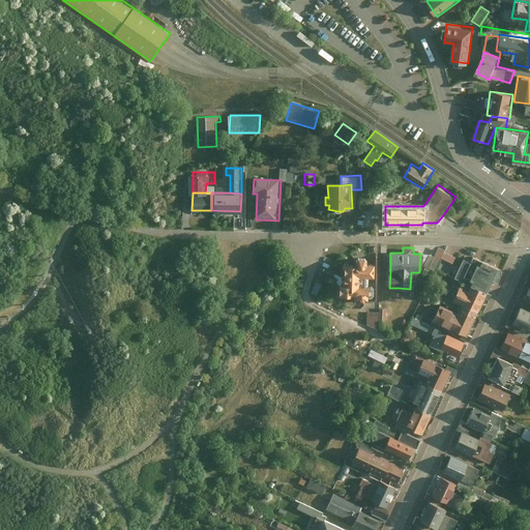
[(451,267),(457,257),(446,253),(442,263),(451,267)]
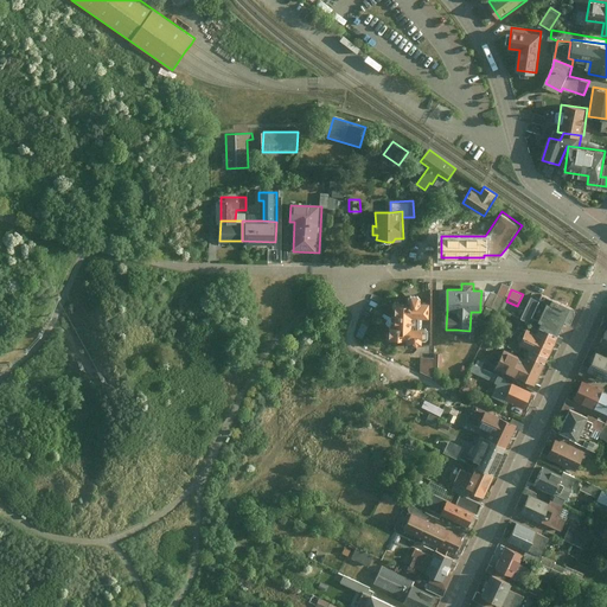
[(490,291),(481,291),(480,302),(486,302),(500,307),(505,296),(490,291)]
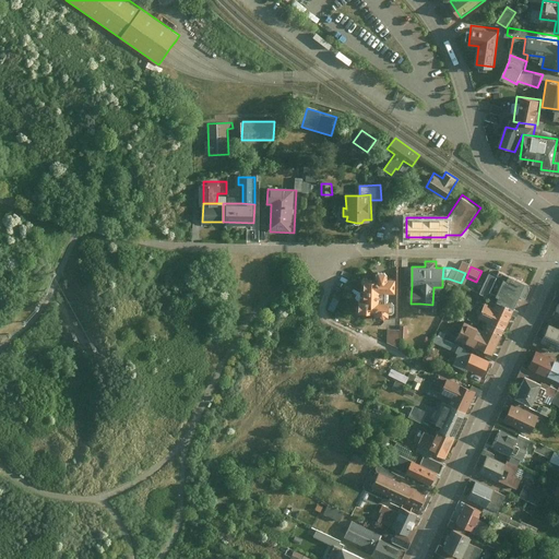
[(521,295),(526,283),(495,269),(491,275),(484,272),(475,290),(489,296),(509,306),(515,293),(521,295)]
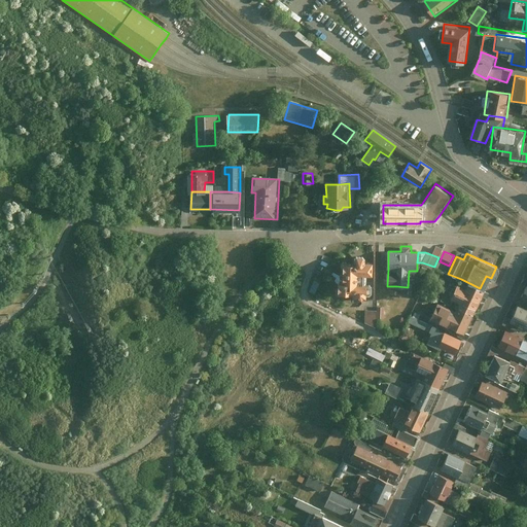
[(374,276),(374,262),(367,261),(367,259),(364,256),(359,256),(355,259),(355,264),(344,264),(343,272),(343,284),(339,283),(339,291),(339,294),(346,294),(354,295),(354,297),(372,297),(372,284),(367,284),(367,276),(374,276)]
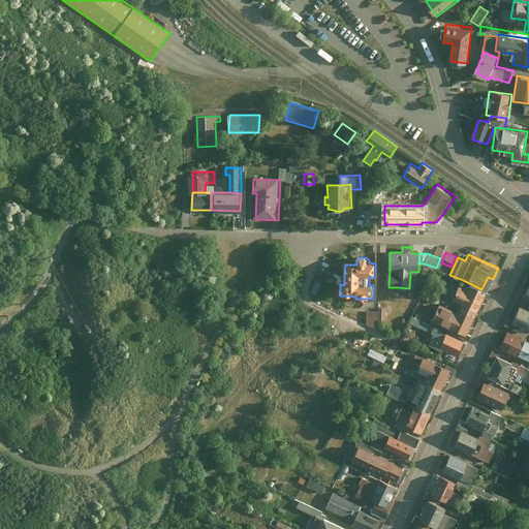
[(488,300),(491,292),(481,289),(463,280),(461,285),(455,282),(448,296),(460,300),(457,309),(474,316),(480,301),(481,298),(488,300)]
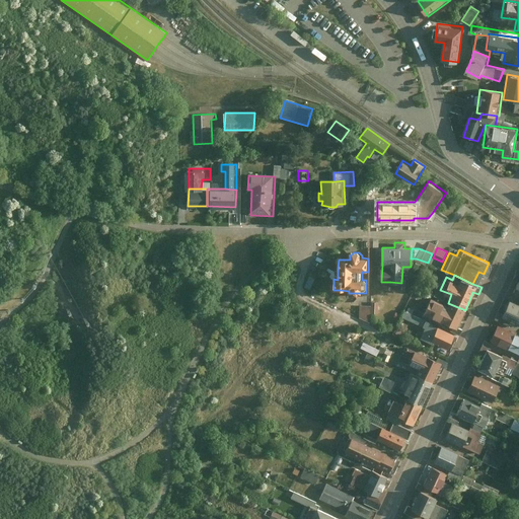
[(312,290),(316,279),(311,277),(307,288),(312,290)]
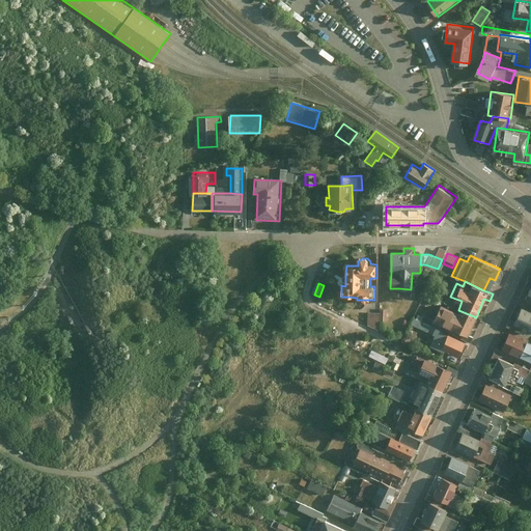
[(473,324),(476,317),(458,310),(455,308),(453,313),(436,306),(428,323),(456,334),(455,337),(471,343),(474,335),(469,333),(473,324)]
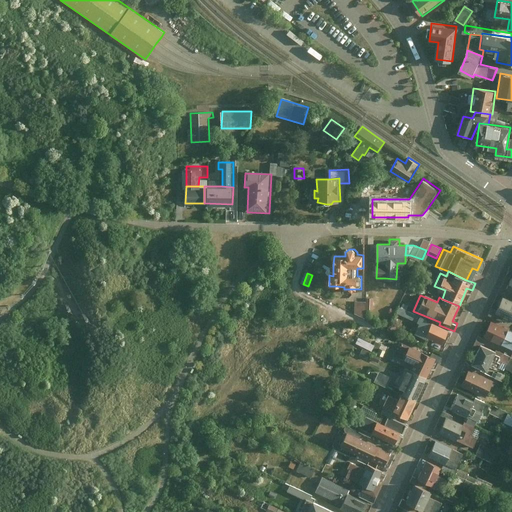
[(511,301),(501,296),(494,310),(493,310),(490,315),(492,316),(504,322),(505,319),(511,322),(511,301)]
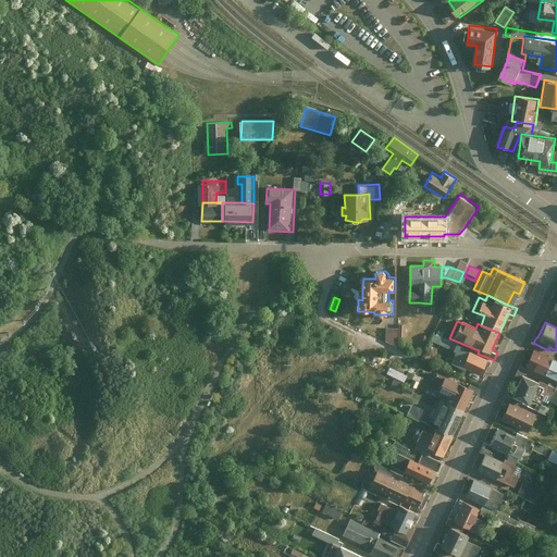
[(399,329),(388,329),(388,342),(398,346),(399,335),(399,329)]
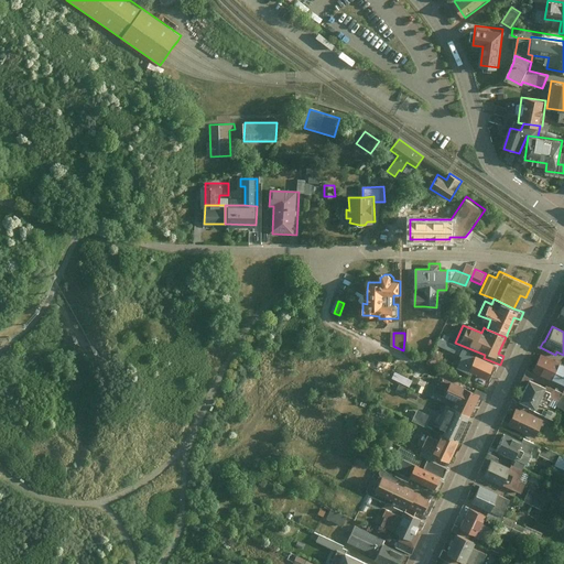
[(494,365),(466,353),(467,350),(462,348),(454,366),(467,371),(468,369),(488,378),(494,365)]
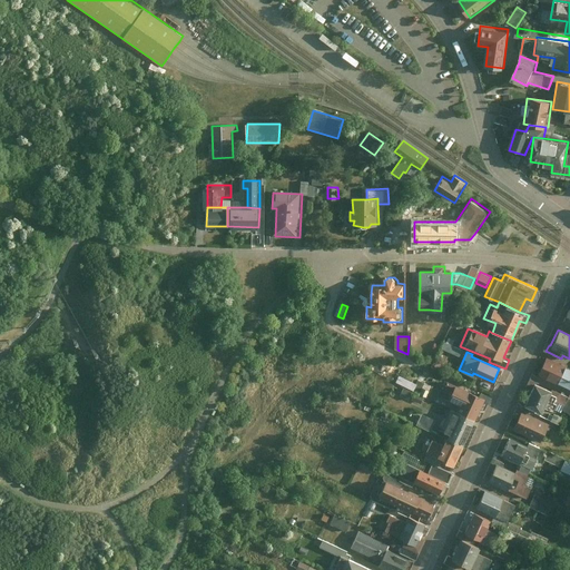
[(569,369),(548,359),(539,376),(543,379),(569,391),(569,369)]
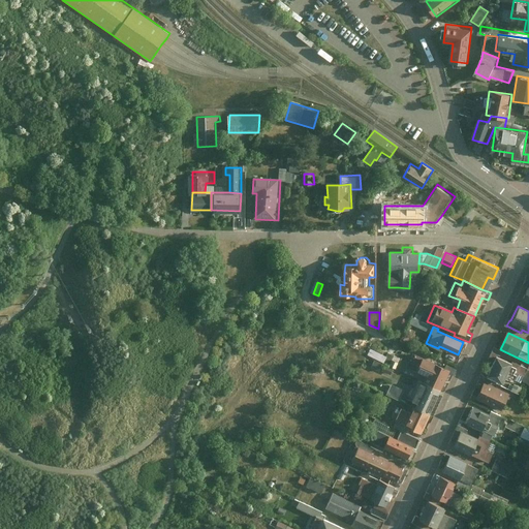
[(491,356),(495,358),(487,377),(500,383),(503,376),(515,381),(518,375),(525,378),(528,369),(528,368),(515,362),(512,366),(509,364),(500,360),(504,351),(500,349),(495,347),(491,356)]
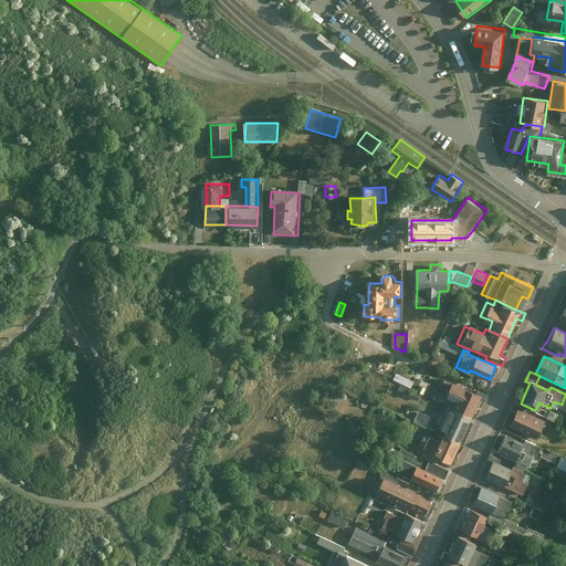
[(396,373),(394,380),(412,386),(415,378),(396,373)]
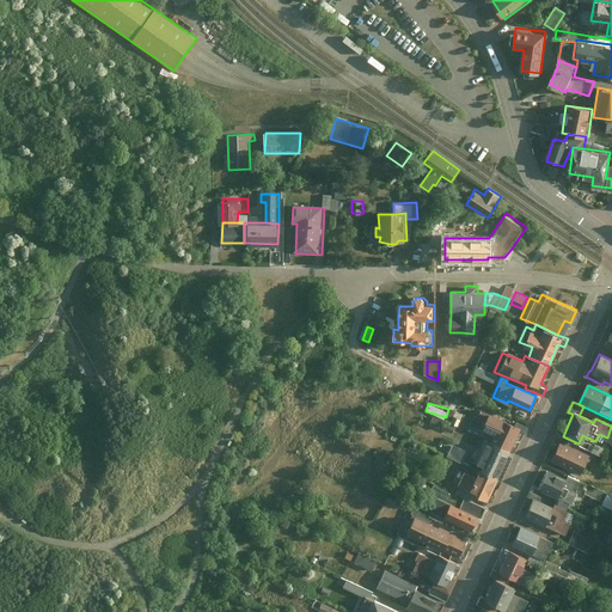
[(521,427),(522,422),(513,417),(510,422),(478,408),(472,421),(475,428),(489,434),(487,440),(510,451),(521,427)]
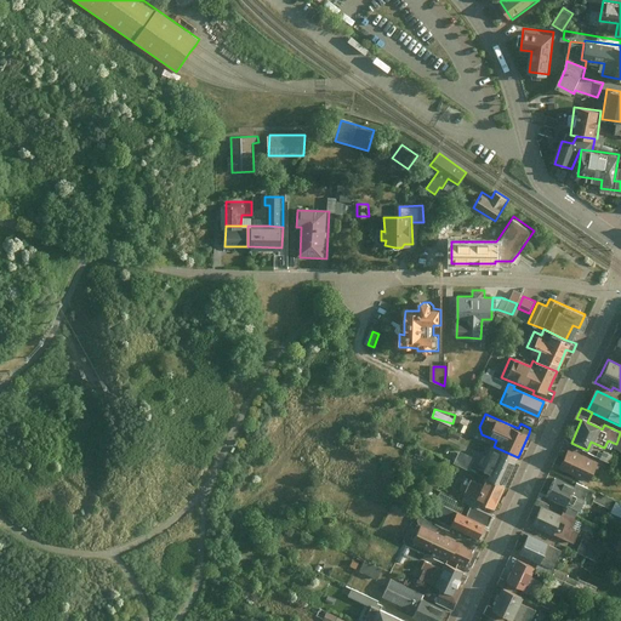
[(517,460),(518,457),(494,446),(485,444),(476,466),(483,469),(479,476),(505,486),(511,472),(517,460)]
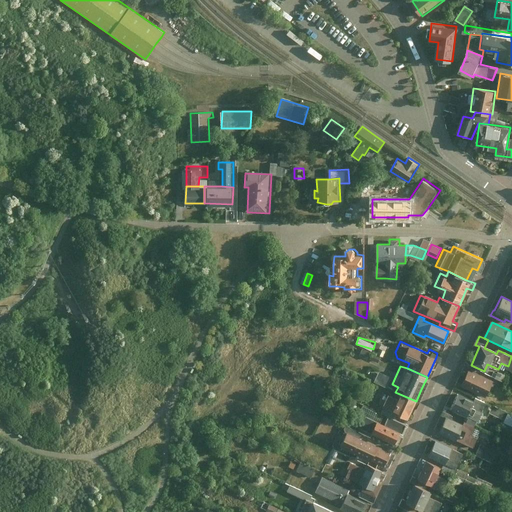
[(375,381),(387,386),(392,376),(380,370),(375,381)]
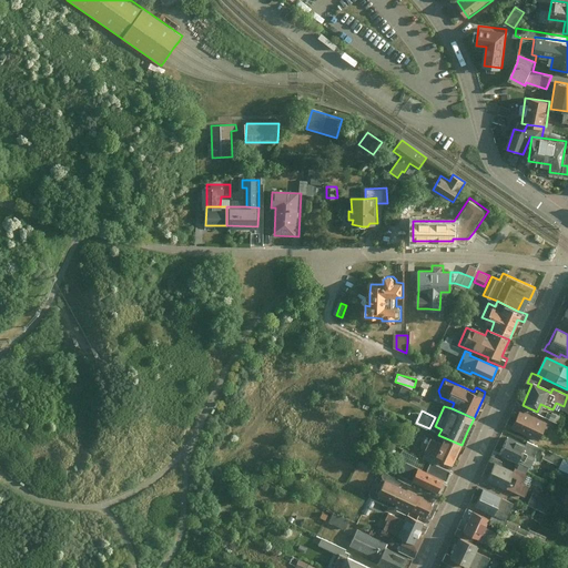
[(546,423),(521,412),(514,428),(538,439),(546,423)]
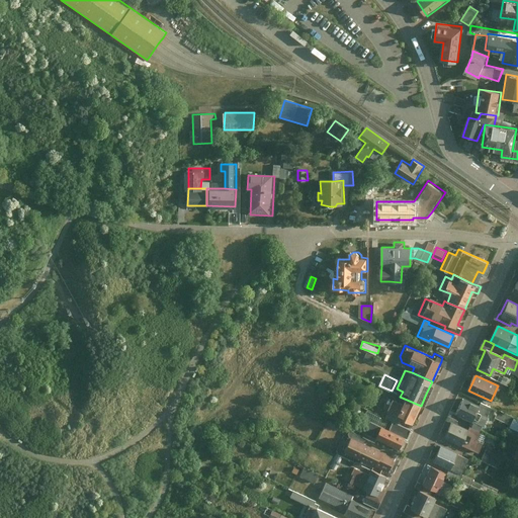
[(417,414),(421,406),(400,397),(399,400),(387,395),(380,409),(413,423),(417,414)]
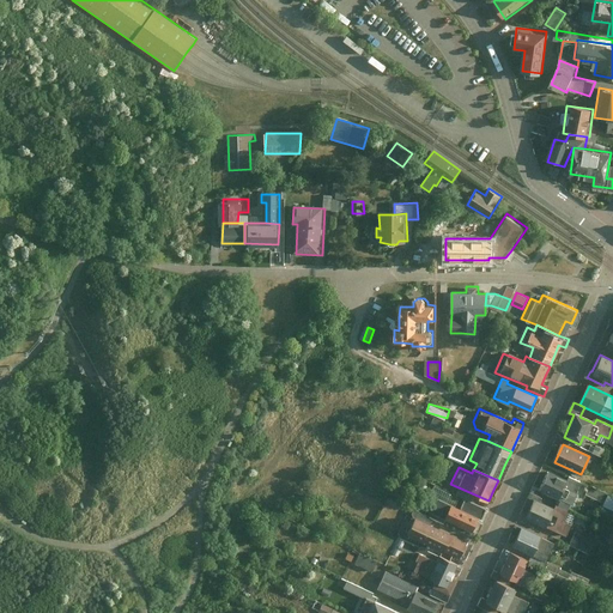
[(570,484),(551,474),(542,491),(564,499),(560,505),(571,510),(574,507),(576,508),(582,493),(580,492),(583,483),(572,478),(570,484)]
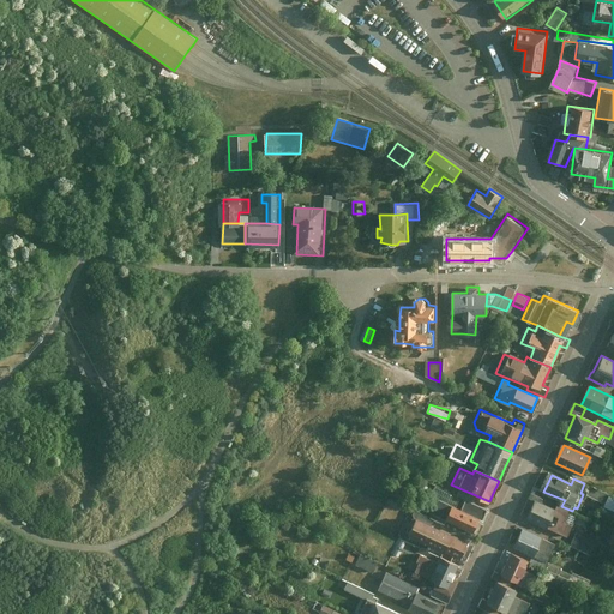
[(591,487),(589,495),(606,500),(608,491),(591,487)]
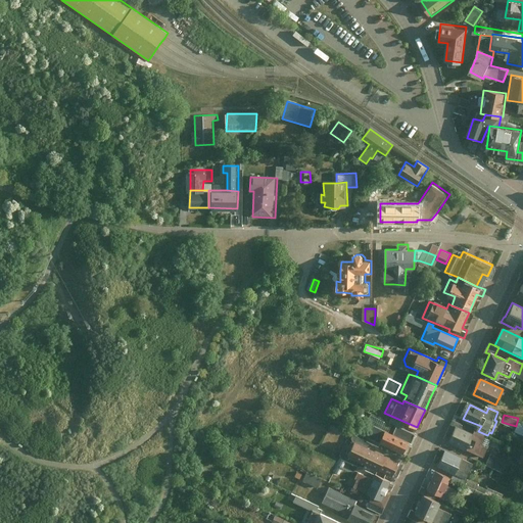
[(452,425),(456,427),(449,442),(467,449),(485,459),(494,438),(487,435),(478,431),(475,430),(473,435),(462,430),(465,425),(455,420),(452,425)]
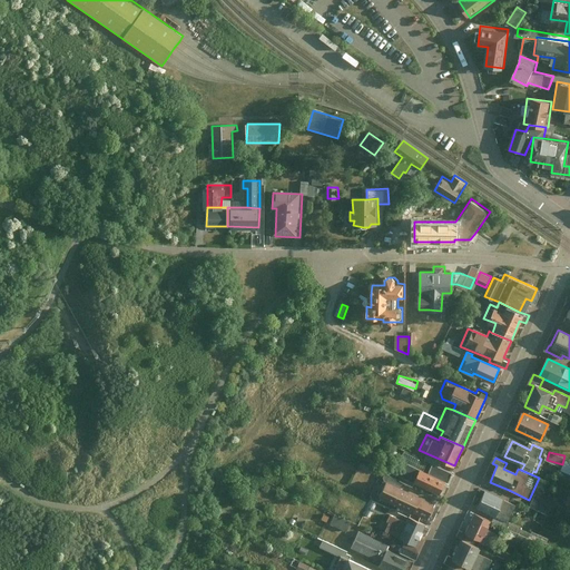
[(446,472),(428,463),(424,471),(418,469),(403,462),(395,481),(410,487),(411,483),(433,493),(440,479),(443,480),(445,474),(446,472)]
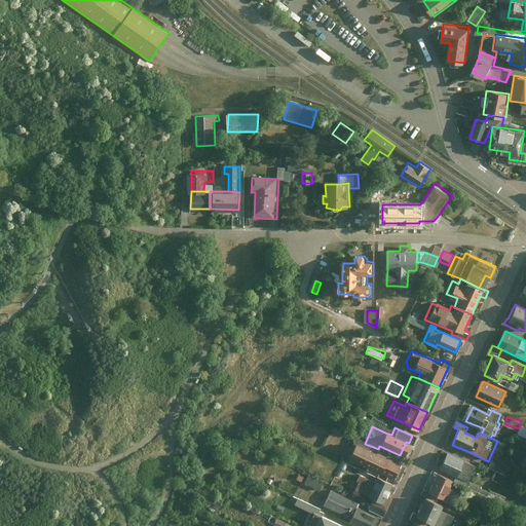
[(397,480),(403,465),(382,455),(352,442),(345,455),(376,470),(397,480)]
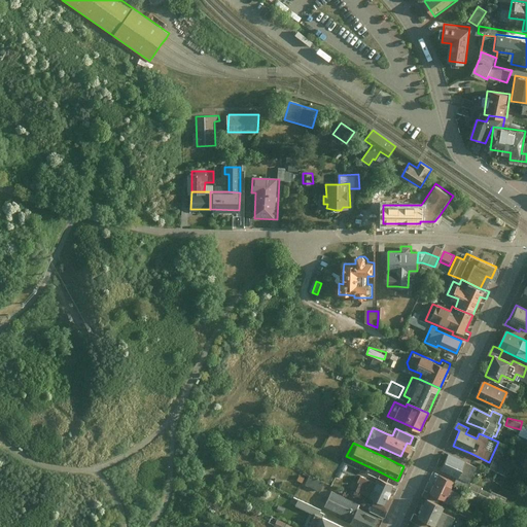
[(465,463),(448,455),(442,470),(459,479),(472,484),(480,468),(465,463)]
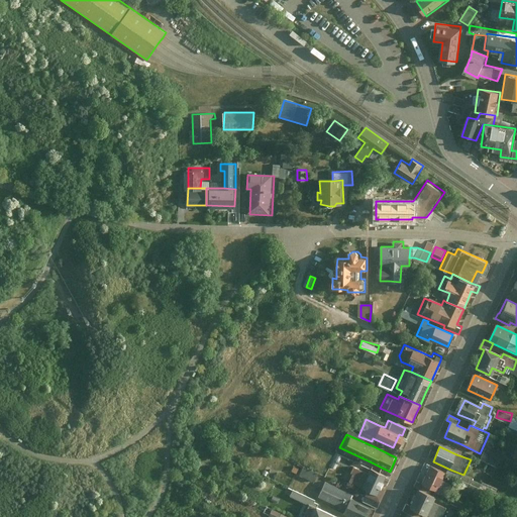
[(502,469),(506,458),(489,451),(485,461),(502,469)]
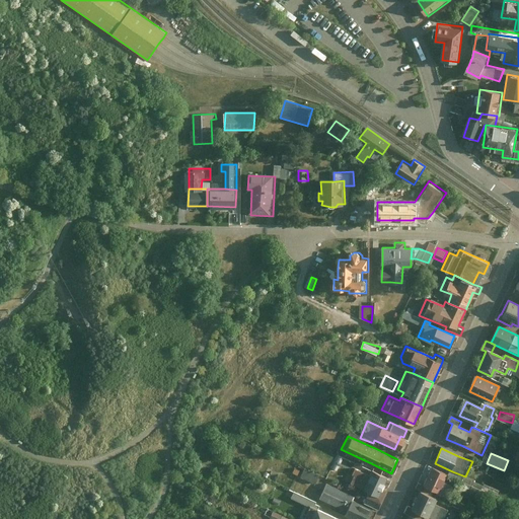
[(305,467),(301,476),(317,483),(320,473),(305,467)]
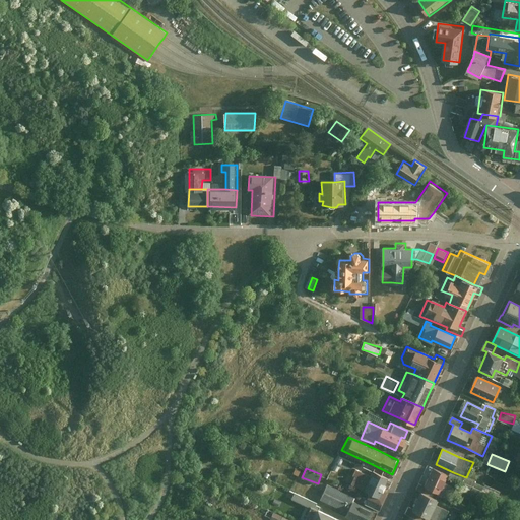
[(384,485),(387,478),(370,470),(368,474),(356,468),(348,485),(361,491),(369,495),(365,504),(381,511),(389,493),(384,490),(384,489),(385,485),(384,485)]
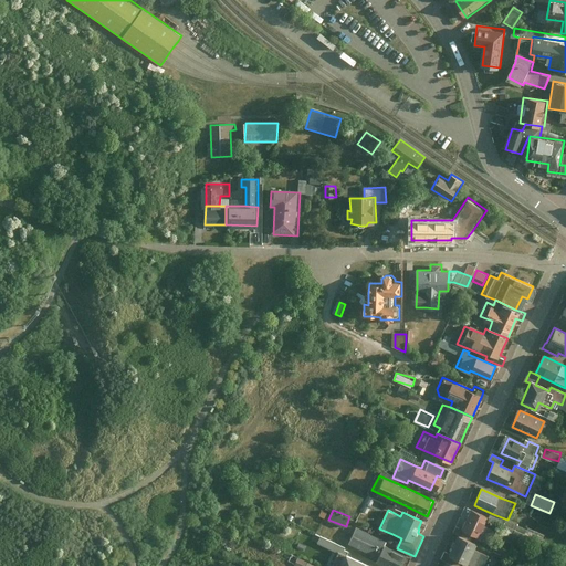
[(488,519),(470,511),(462,530),(456,526),(452,534),(456,536),(460,538),(467,541),(469,536),(478,540),(483,543),(490,528),(484,526),(488,519)]
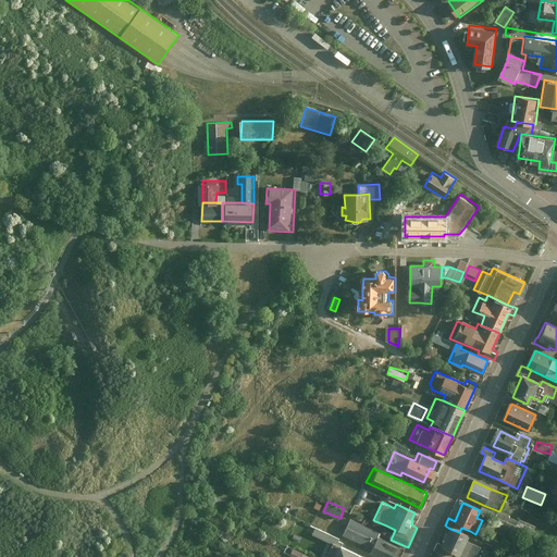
[(374,556),(398,556),(403,548),(379,536),(380,532),(353,519),(345,535),(364,545),(363,548),(371,552),(370,555),(374,556)]
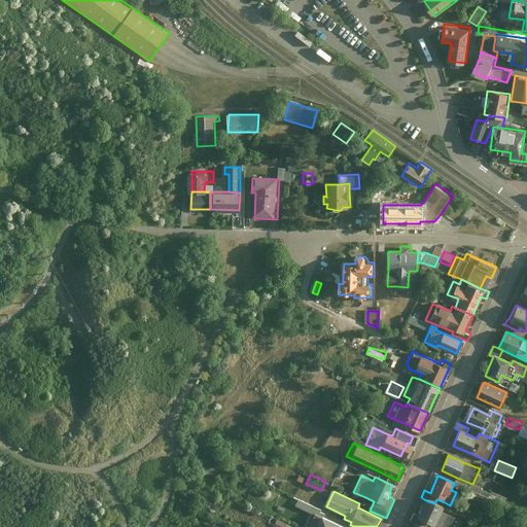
[(317,515),(321,517),(322,514),(319,512),(320,508),(292,496),(289,503),(317,515)]
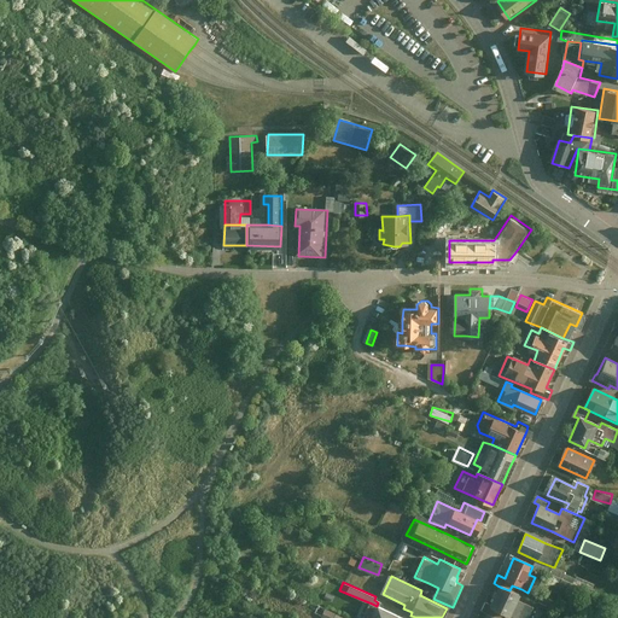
[(502,588),(497,586),(489,606),(488,605),(485,604),(481,613),(485,616),(490,617),(493,612),(506,617),(505,617),(530,617),(535,608),(518,601),(520,595),(516,594),(509,590),(502,588)]
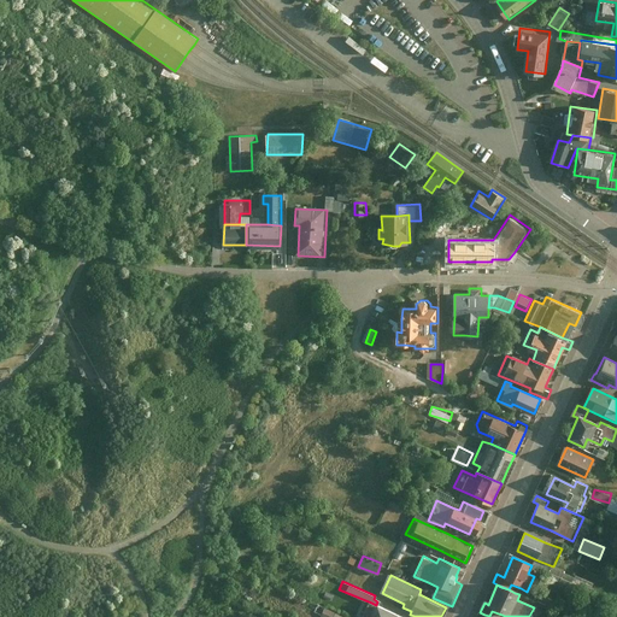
[(401,616),(376,605),(371,603),(364,616),(401,616)]
